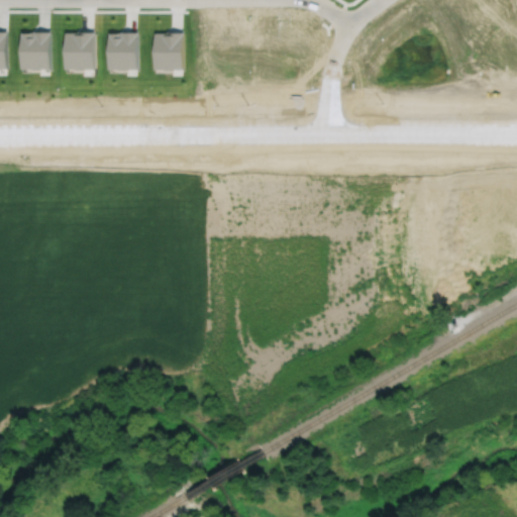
[(0,30),(0,67),(8,68),(8,30),(0,30)]
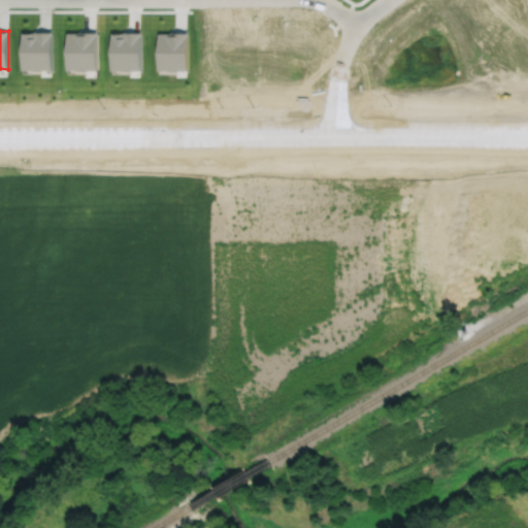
[(22,33),(22,70),(52,70),(53,32),(34,31),(34,33),(22,33)]
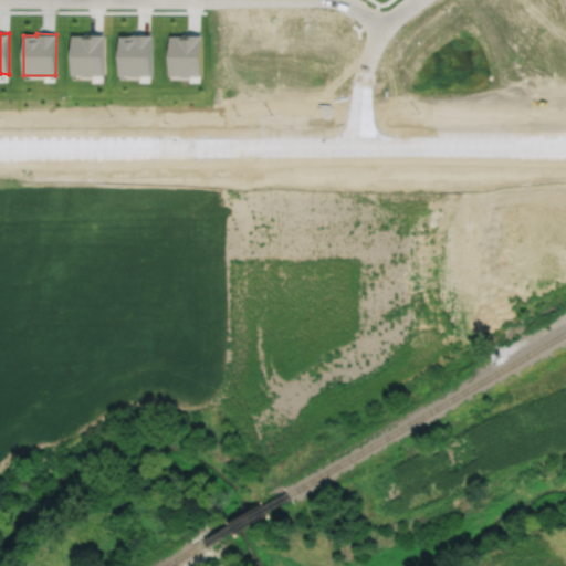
[(72,35),(72,75),(104,76),(104,34),(85,34),(85,35),(72,35)]
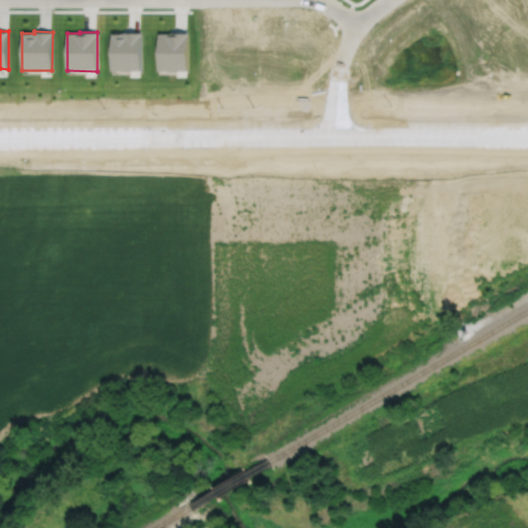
[(111,33),(111,70),(141,70),(141,32),(124,32),(124,33),(111,33)]
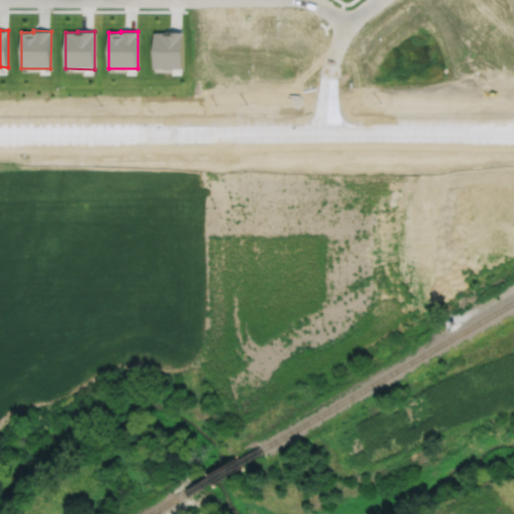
[(155,32),(155,68),(184,69),(184,31),(167,31),(167,32),(155,32)]
